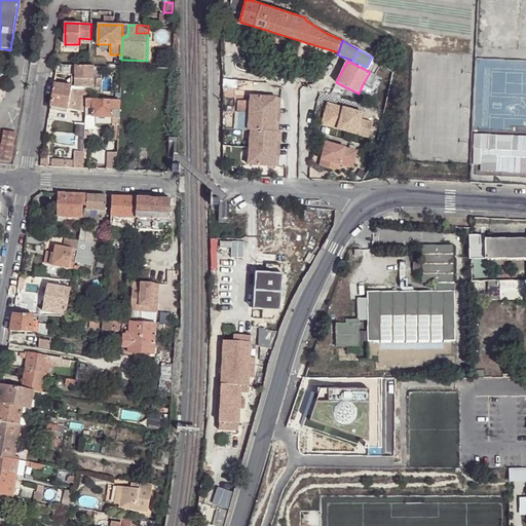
[(384,71),(386,67),(381,63),(378,68),(383,72),(384,71)]
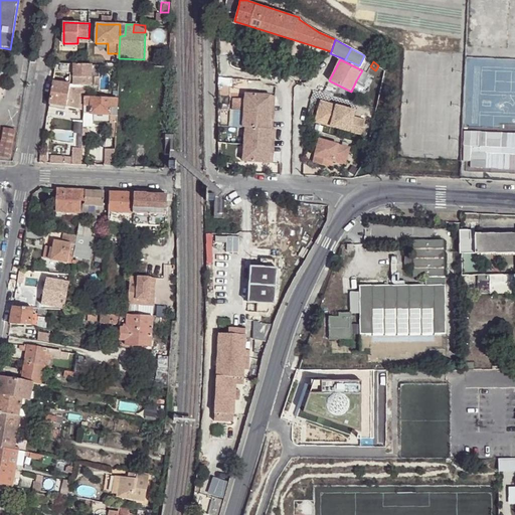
[(70,64),(57,63),(56,65),(55,72),(73,73),(73,64),(70,64)]
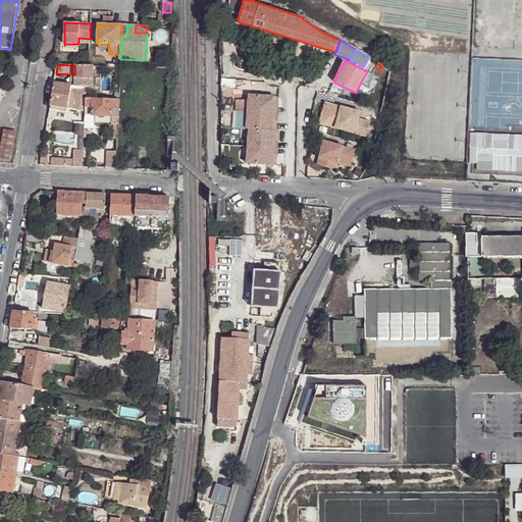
[(74,74),(74,76),(74,77),(87,79),(93,79),(94,65),(89,65),(74,65),(74,74)]
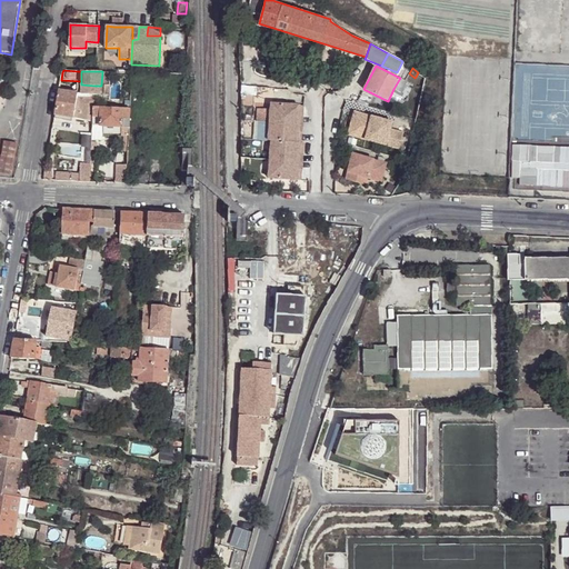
[(421,82),(425,77),(418,72),(416,77),(421,82)]
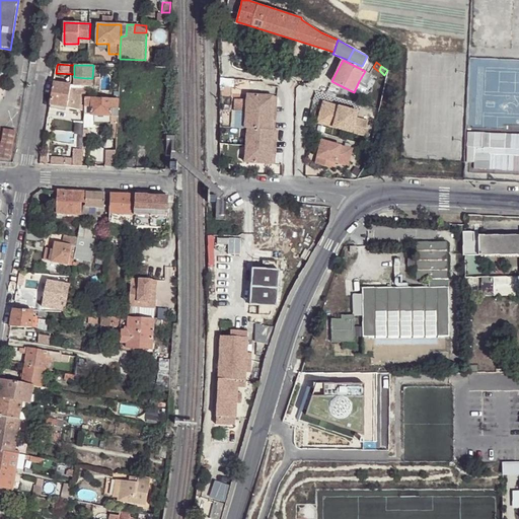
[(371,74),(365,71),(359,81),(366,84),(371,74)]
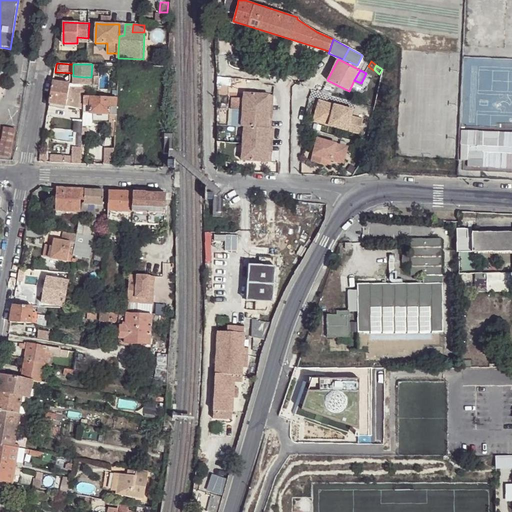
[(53,81),(50,103),(84,109),(85,96),(85,86),(63,83),(53,81)]
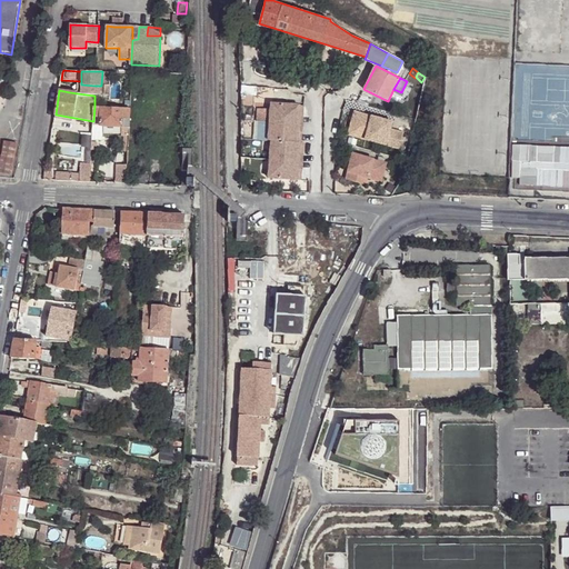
[(270,139),(300,142),(301,131),(298,131),(299,115),(302,116),(303,105),(271,102),(270,110),(258,109),(256,121),(251,120),(250,137),(270,139)]
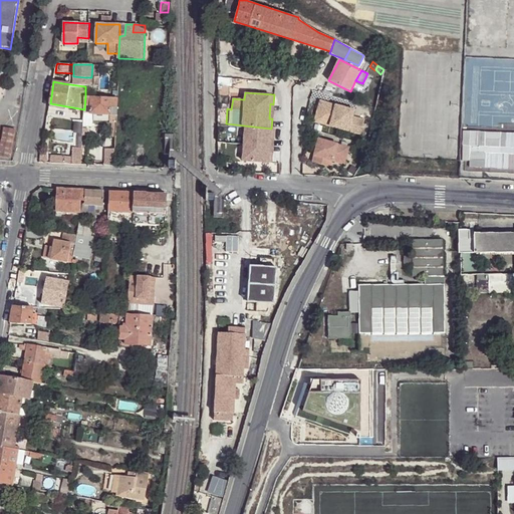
[(84,109),(84,112),(93,113),(116,114),(116,97),(85,96),(84,109)]
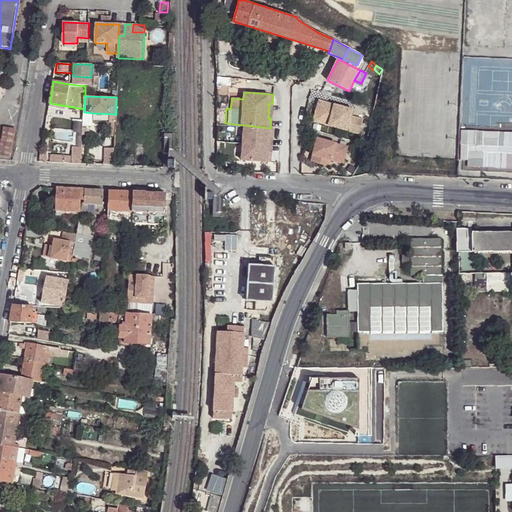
[(319,100),(314,121),(360,134),(364,119),(352,115),(353,109),(319,100)]
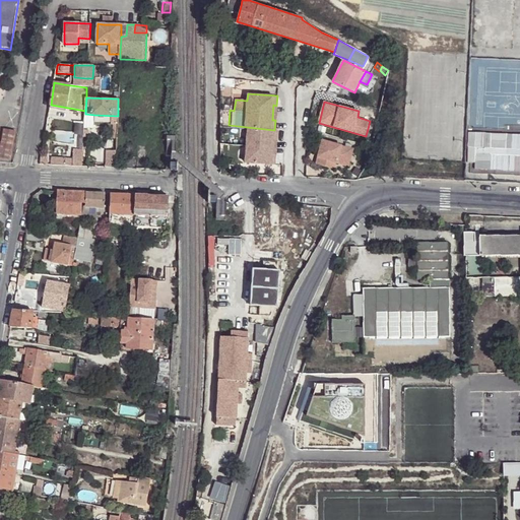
[(94,115),(85,114),(85,126),(94,127),(94,115)]
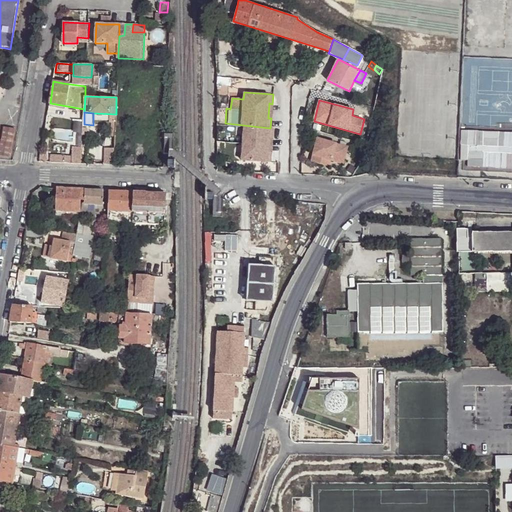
[(270,128),(243,125),(240,159),(270,161),(270,152),(267,151),(268,137),(272,137),(273,128),(270,128)]
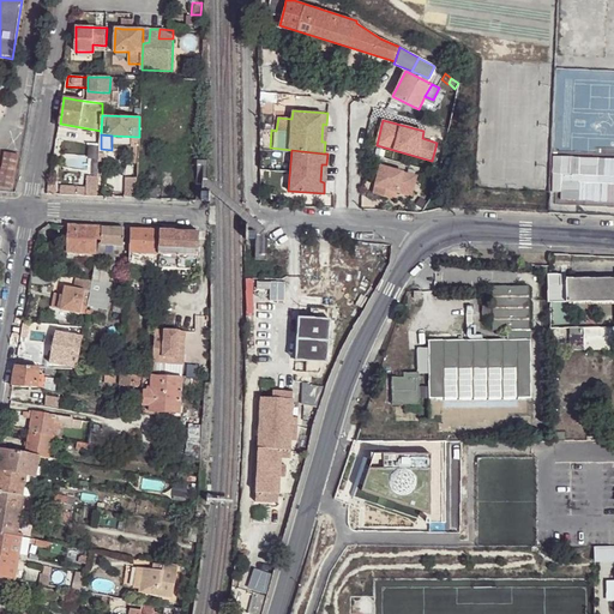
[(5,152),(0,178),(0,186),(13,188),(19,155),(5,152)]
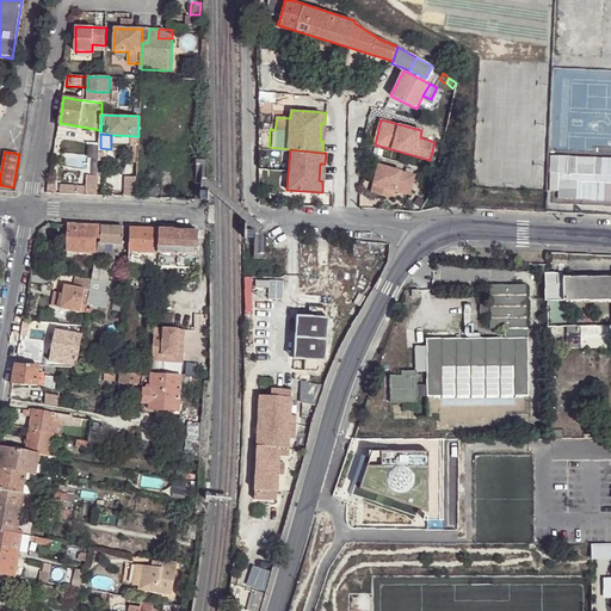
[(380,165),(372,192),(389,197),(392,190),(396,191),(397,191),(399,185),(412,189),(415,174),(380,165)]
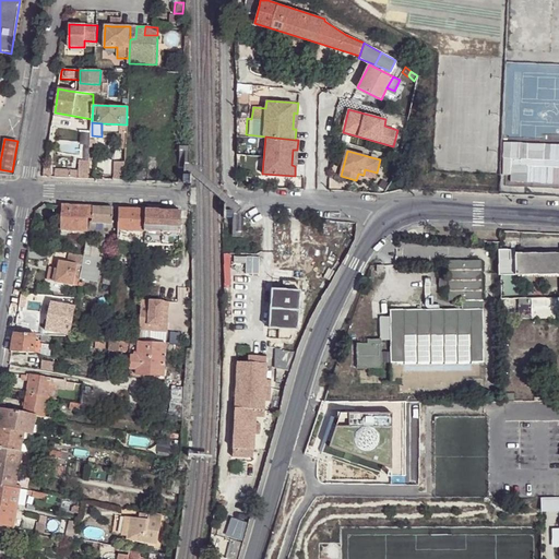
[(45,169),(43,176),(90,178),(91,162),(79,161),(79,170),(45,169)]
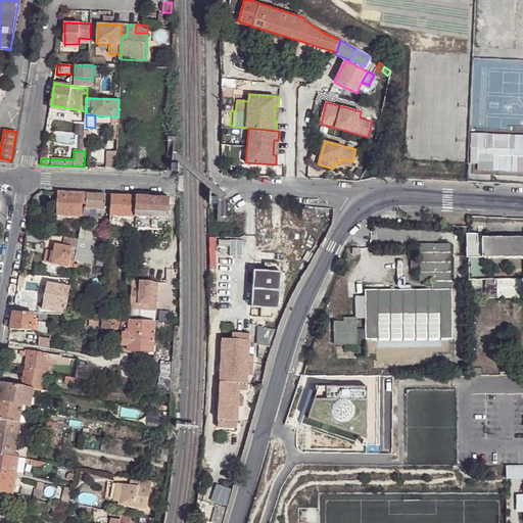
[(106,168),(109,169),(116,169),(116,161),(116,159),(117,152),(107,152),(106,168)]
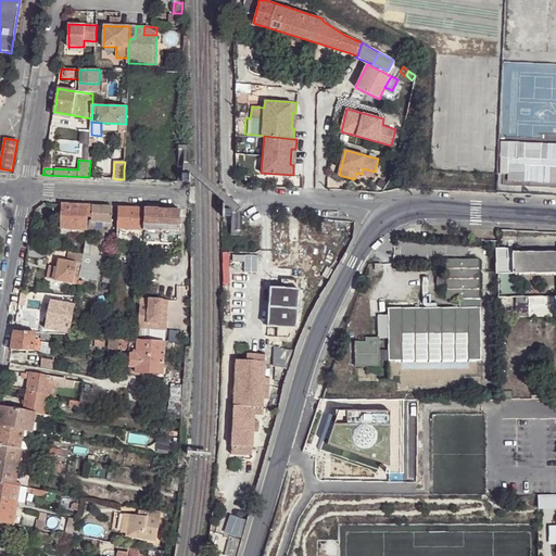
[(128,168),(128,179),(147,180),(147,169),(128,168)]
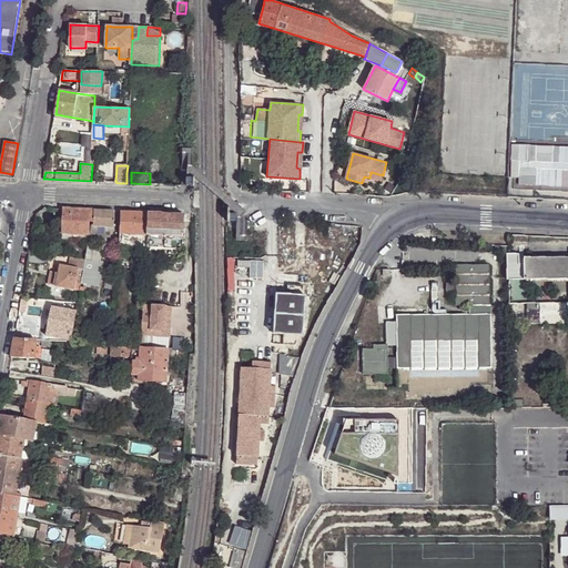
[(383,175),(371,172),(369,178),(382,181),(383,175)]
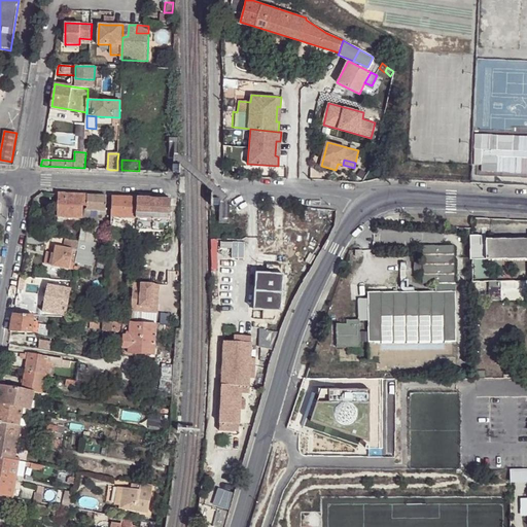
[(59,214),(83,215),(85,206),(88,206),(89,195),(60,192),(59,214)]
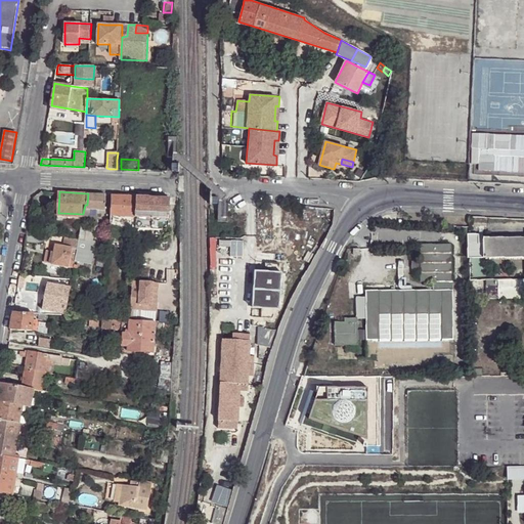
[(104,209),(105,194),(88,193),(87,205),(86,207),(89,207),(104,209)]
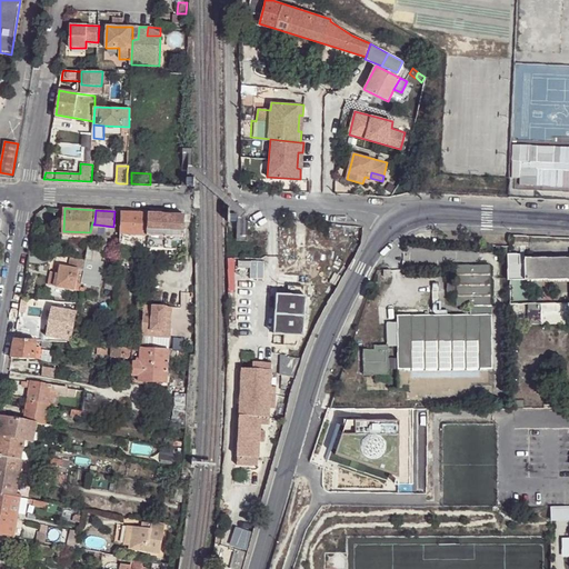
[(143,236),(149,236),(150,213),(121,211),(120,233),(126,235),(132,235),(143,236)]
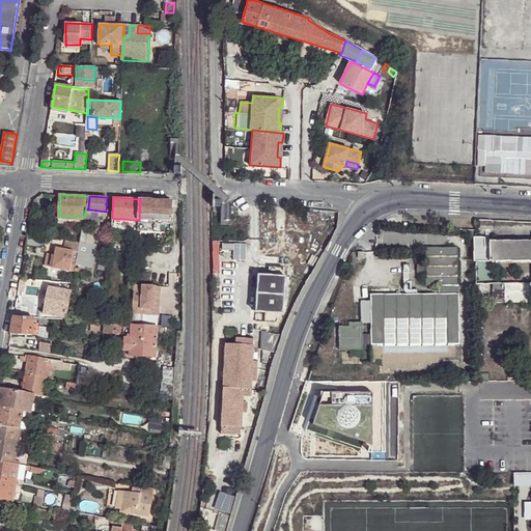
[(171,233),(173,201),(140,199),(139,220),(138,231),(171,233)]
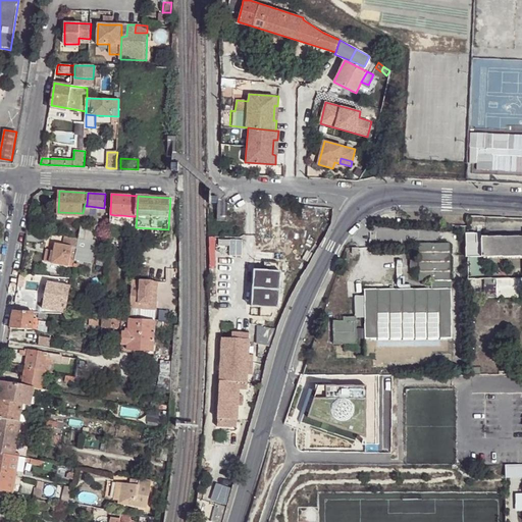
[(83,238),(84,238),(87,219),(89,206),(86,206),(87,204),(85,204),(83,213),(82,219),(79,237),(76,246),(81,247),(83,238)]
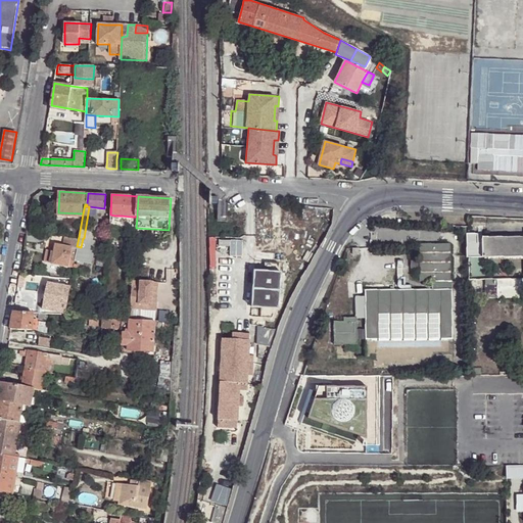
[(104,208),(89,206),(87,220),(98,220),(99,211),(103,211),(104,208)]
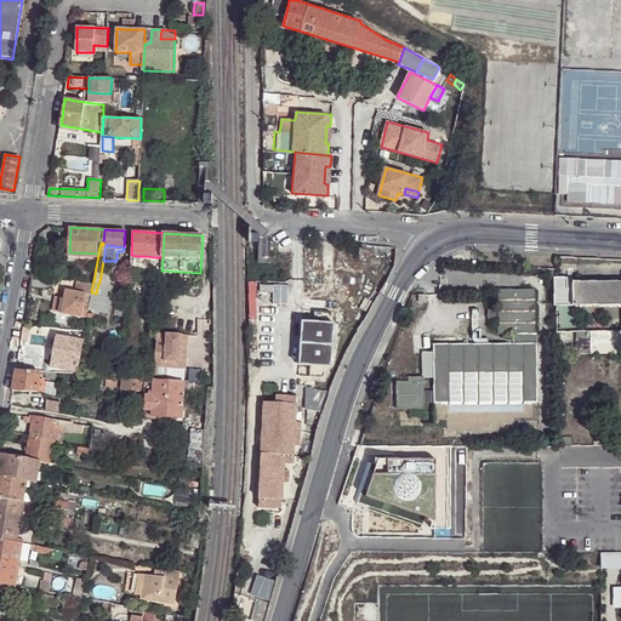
[(53,288),(56,278),(34,275),(32,285),(53,288)]
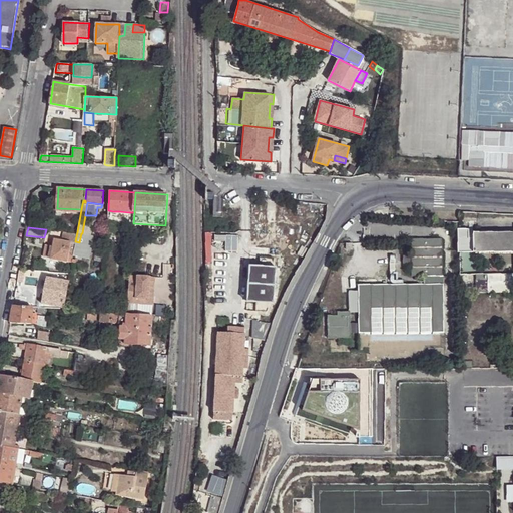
[(51,258),(72,262),(72,259),(73,257),(74,251),(75,243),(75,241),(77,232),(65,231),(63,240),(55,238),(53,245),(46,243),(44,255),(51,258)]
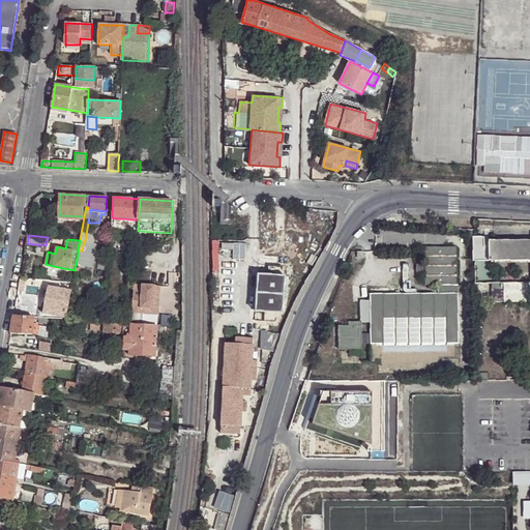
[(77,260),(76,265),(92,266),(95,243),(85,241),(84,241),(82,251),(78,249),(78,252),(77,260)]
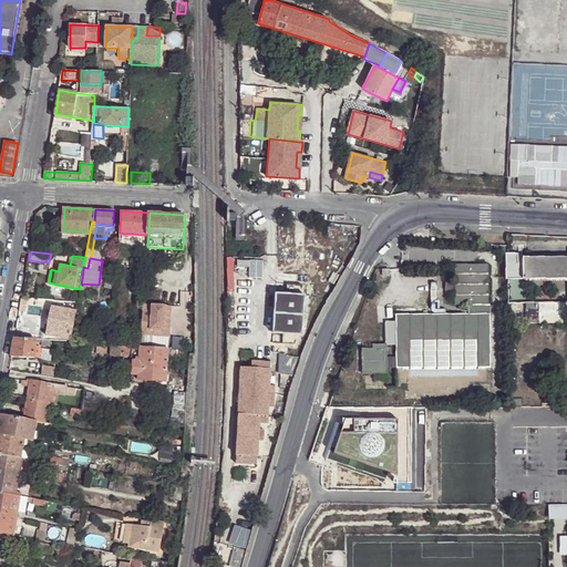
[(529,258),(523,258),(523,281),(529,280),(529,279),(566,279),(566,258),(529,259),(529,258)]
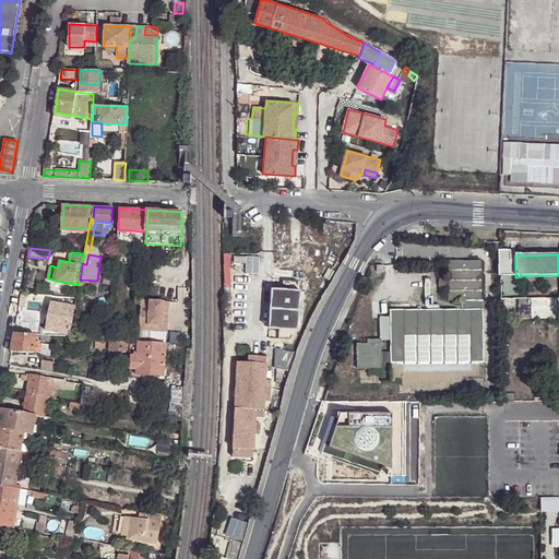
[(484,364),(483,311),(468,312),(468,302),(483,302),(482,262),(449,262),(449,302),(462,302),(462,311),(445,311),(391,312),(392,365),(484,364)]
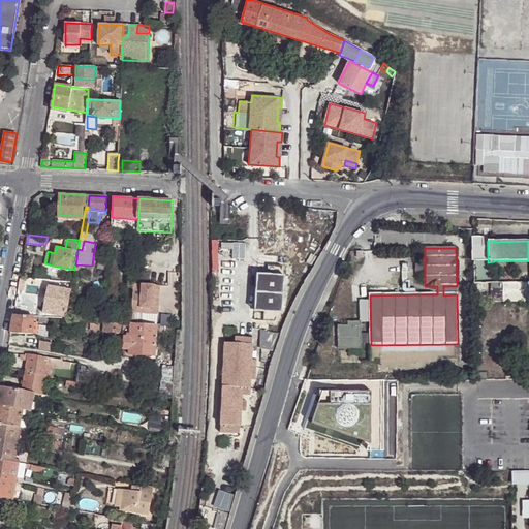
[(267,310),(283,313),(284,300),(288,300),(289,291),(286,291),(287,281),(271,279),(267,310)]
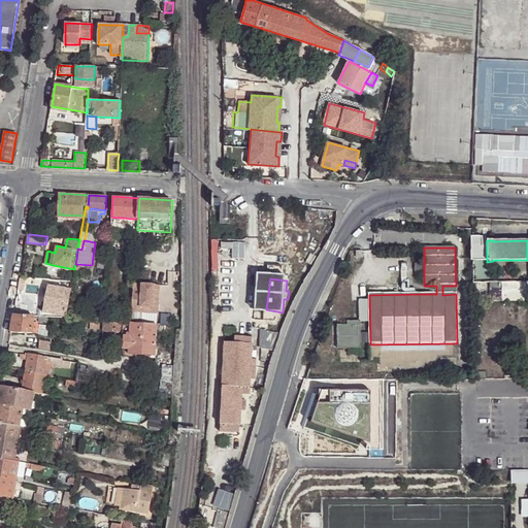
[(134,283),(133,289),(132,312),(142,314),(142,308),(153,309),(155,285),(134,283)]
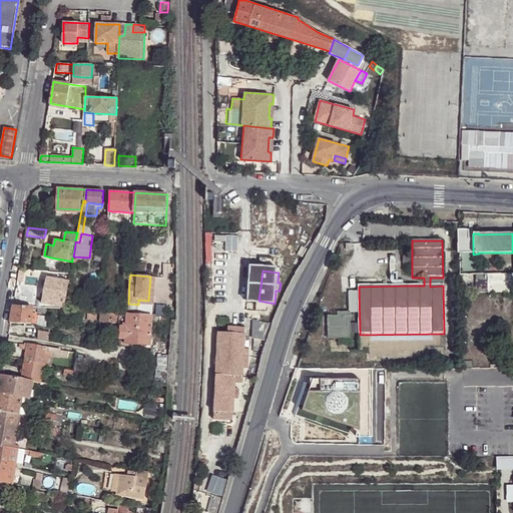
[(512,275),(488,276),(489,283),(512,282),(512,275)]
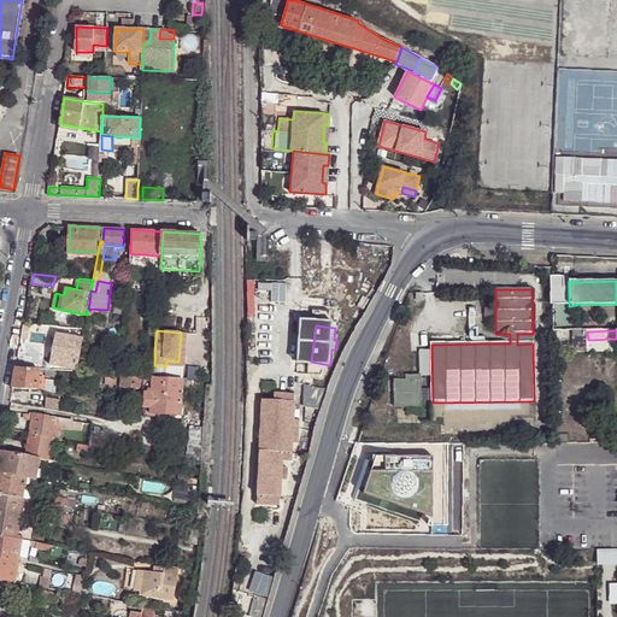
[(187,333),(181,333),(178,362),(166,360),(166,366),(184,368),(187,333)]
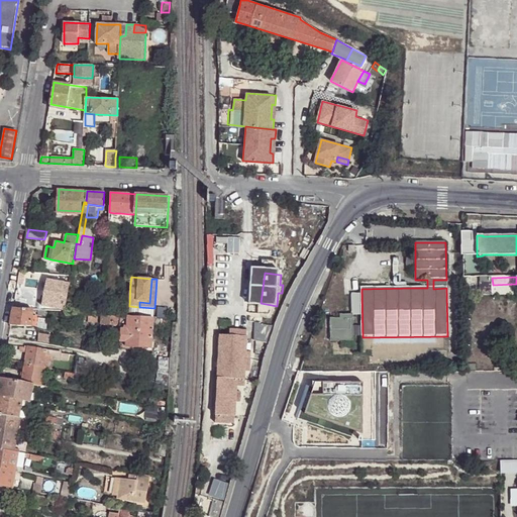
[(44,305),(46,305),(52,281),(46,280),(42,302),(44,305)]
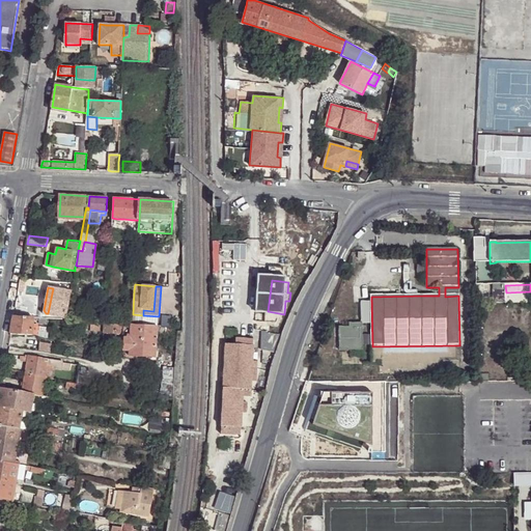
[(48,315),(66,317),(71,290),(53,288),(48,313),(48,315)]
